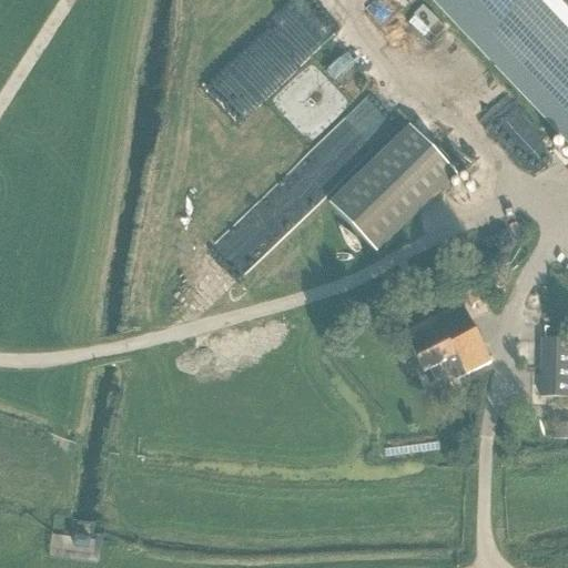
[(567,0),(492,0),(567,79),(567,0)]
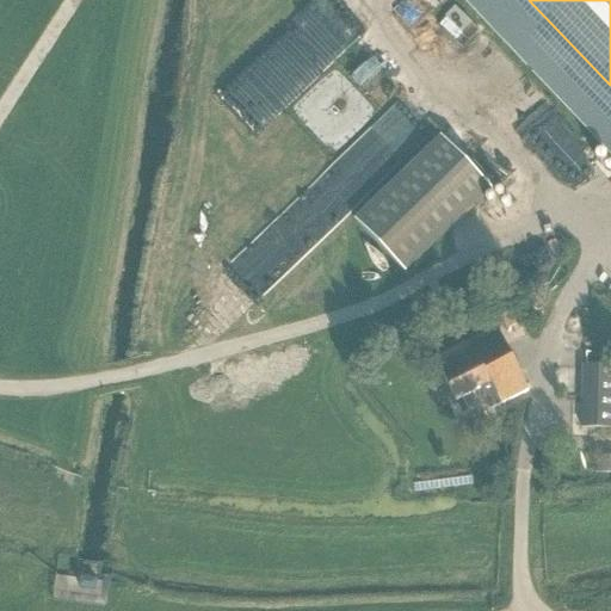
[(610,110),(586,134),(610,160),(610,110)]
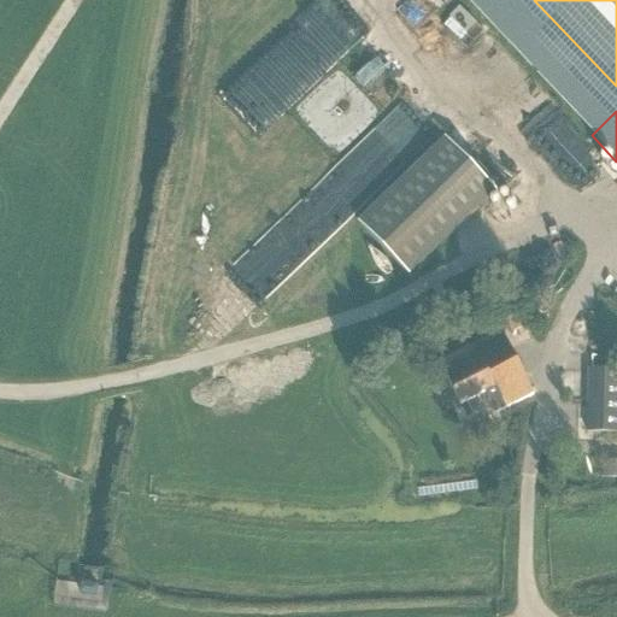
[(446,137),(358,222),(410,276),(498,192),(446,137)]
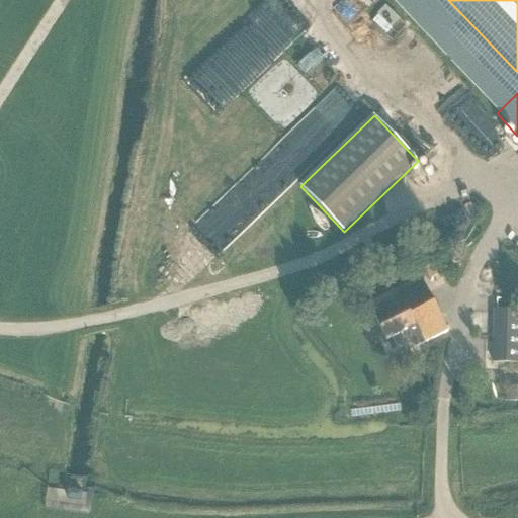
[(254,163),(212,200),(240,231),(281,193),(254,163)]
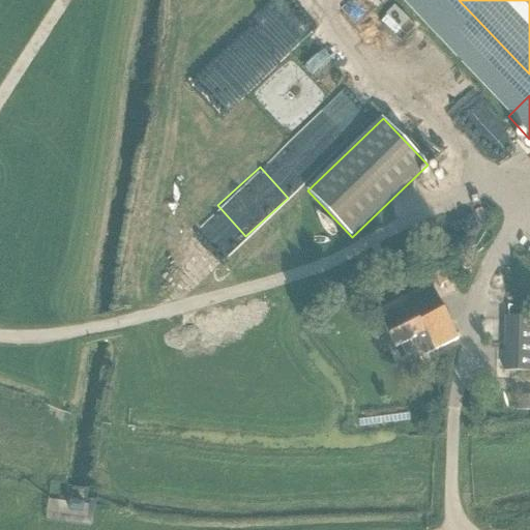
[(377,312),(395,348),(417,336),(427,355),(435,350),(435,351),(459,339),(432,285),(377,312)]
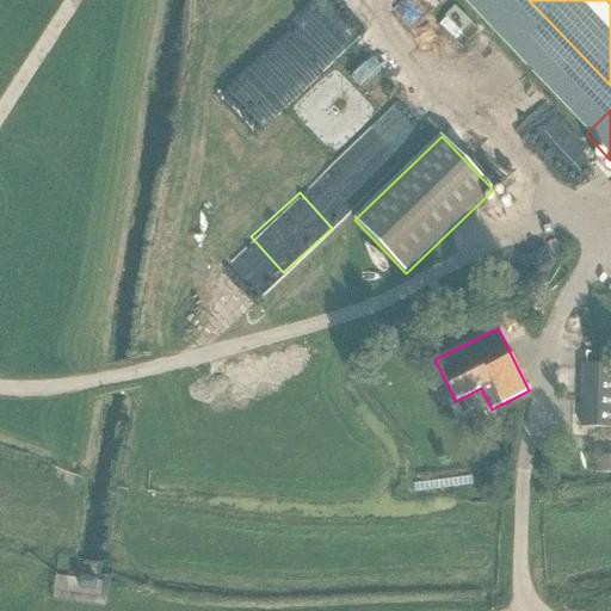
[(553,397),(581,397),(580,430),(610,430),(610,365),(598,366),(598,368),(554,366),(553,397)]
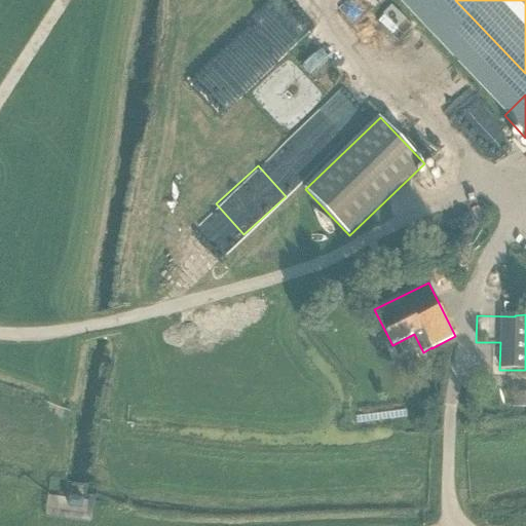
[(525,393),(515,395),(515,409),(525,408),(525,393)]
